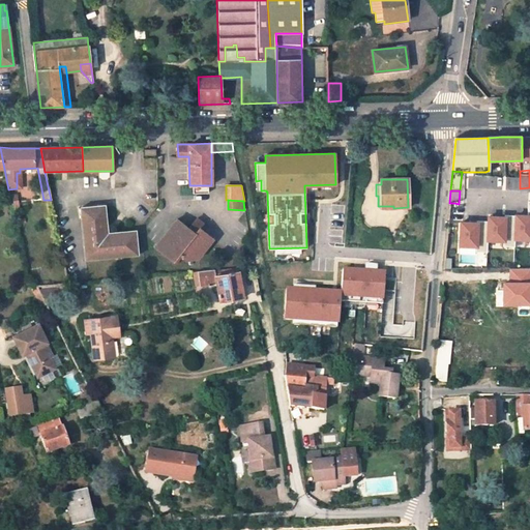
[(527,215),(504,214),(504,217),(488,216),(487,221),(476,221),(476,224),(460,223),(459,245),(475,246),(475,252),(487,252),(487,239),(503,240),(503,246),(514,246),(514,239),(529,239),(529,244),(529,243),(529,201),(527,201),(527,215)]
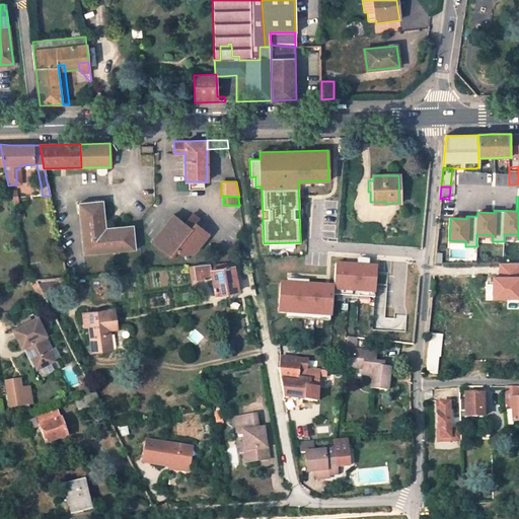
[(79,203),(83,254),(136,250),(133,226),(113,228),(113,223),(108,220),(103,220),(102,201),(79,203)]
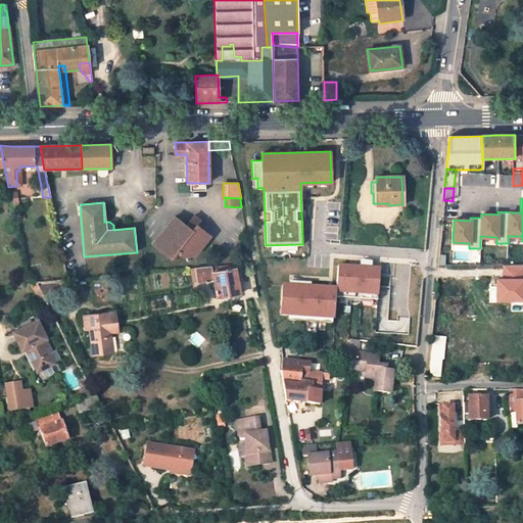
[(175,253),(181,257),(194,257),(209,238),(196,228),(201,222),(194,217),(186,227),(174,218),(153,244),(171,258),(175,253)]
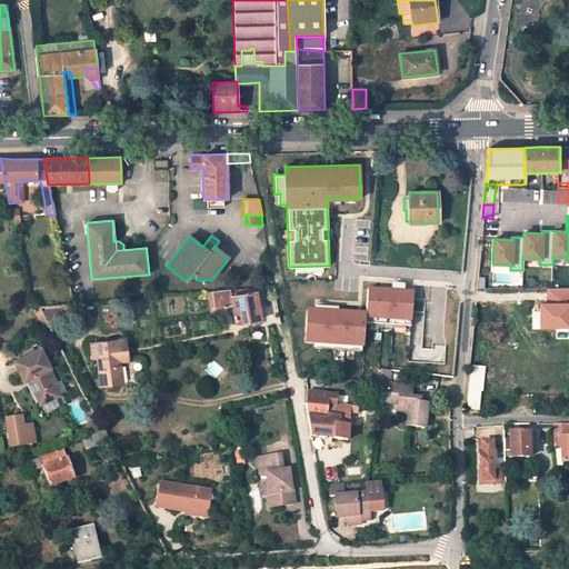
[(236,325),(261,319),(255,287),(212,291),(212,292),(216,307),(223,306),(222,303),(231,302),(236,325)]
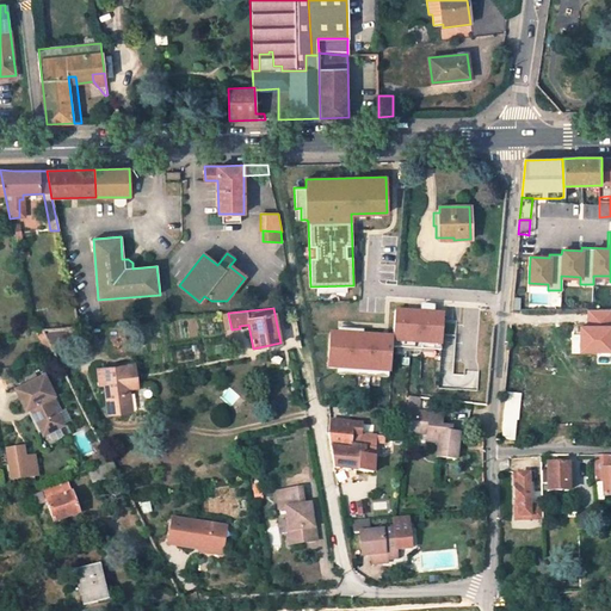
[(440,349),(443,313),(438,313),(420,312),(395,309),(394,337),(393,346),(440,349)]
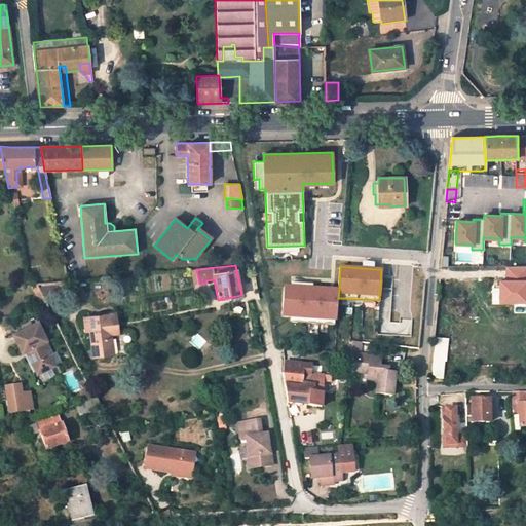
[(191,271),(194,285),(199,284),(196,270),(191,271)]
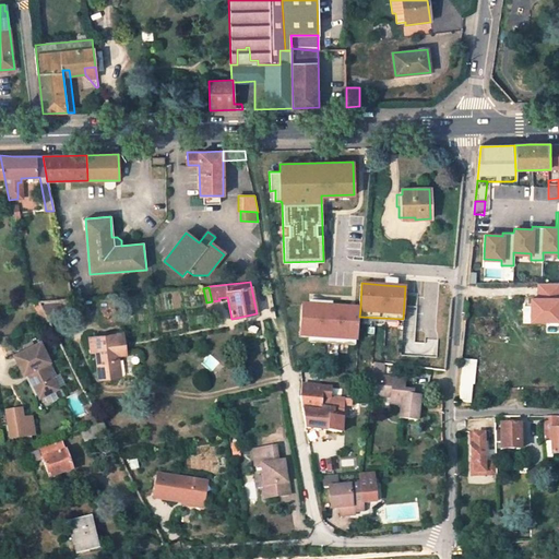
[(46,314),(60,308),(59,306),(59,300),(39,302),(40,305),(46,314)]
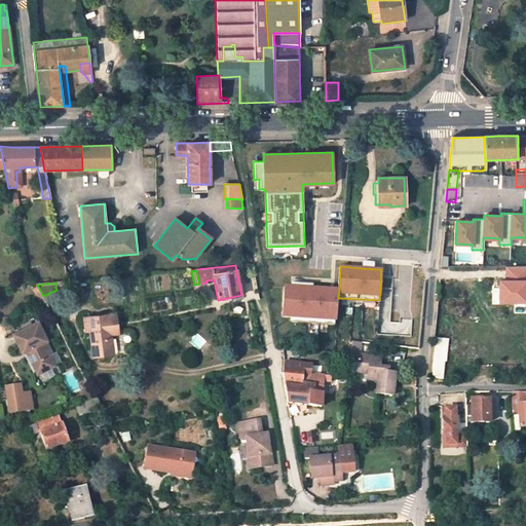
[(285,286),(283,315),(336,320),(338,297),(338,298),(339,290),(285,286)]
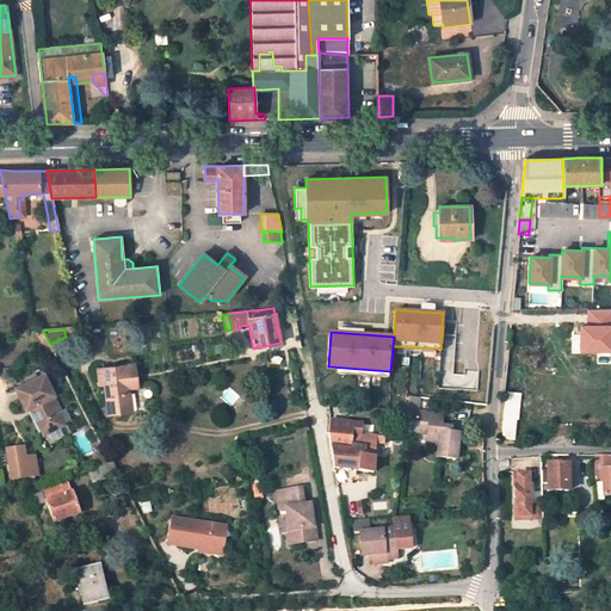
[(37,335),(47,355),(54,351),(50,344),(44,333),(37,335)]
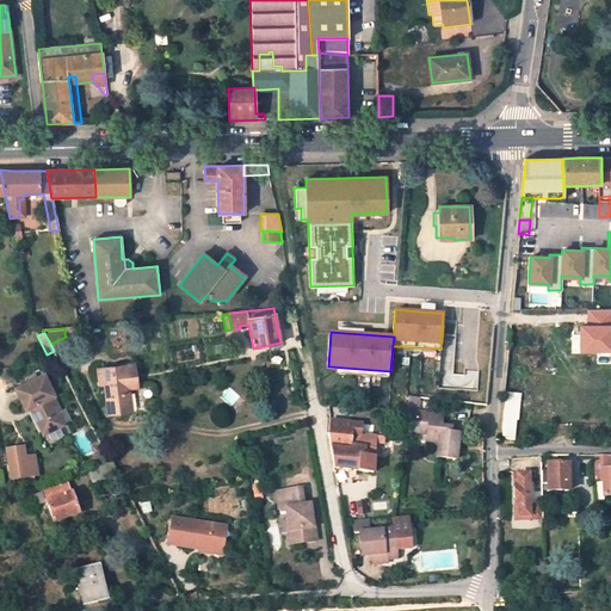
[(137,388),(135,365),(97,369),(99,386),(104,386),(109,414),(131,412),(129,389),(137,388)]
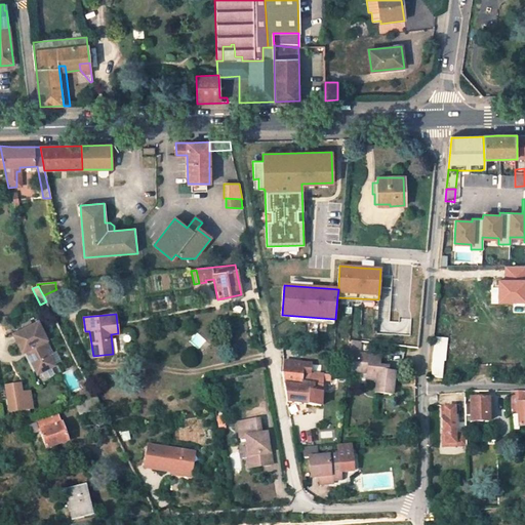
[(50,354),(45,341),(49,339),(40,320),(14,333),(24,352),(30,349),(31,353),(29,355),(39,374),(56,366),(50,354)]
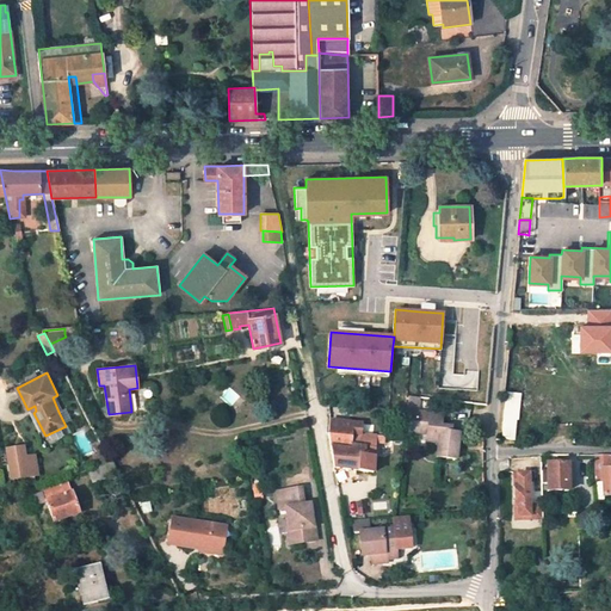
[(53,397),(59,412),(65,409),(57,395),(53,397)]
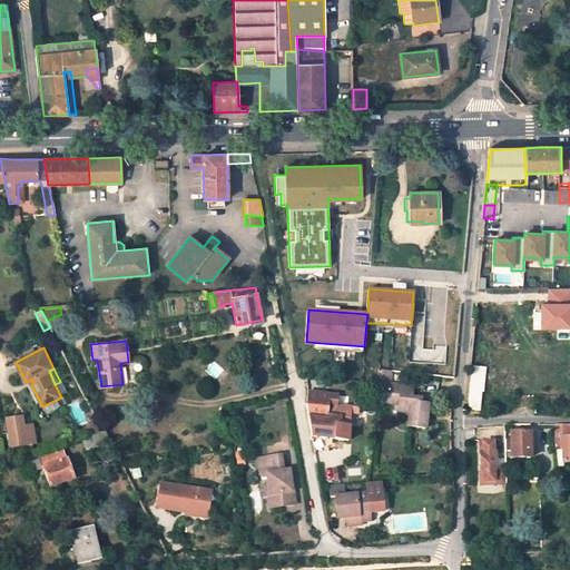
[(426,430),(430,405),(422,404),(422,399),(412,397),(413,387),(385,384),(381,383),(379,400),(389,401),(389,405),(400,406),(399,413),(411,414),(409,428),(426,430)]
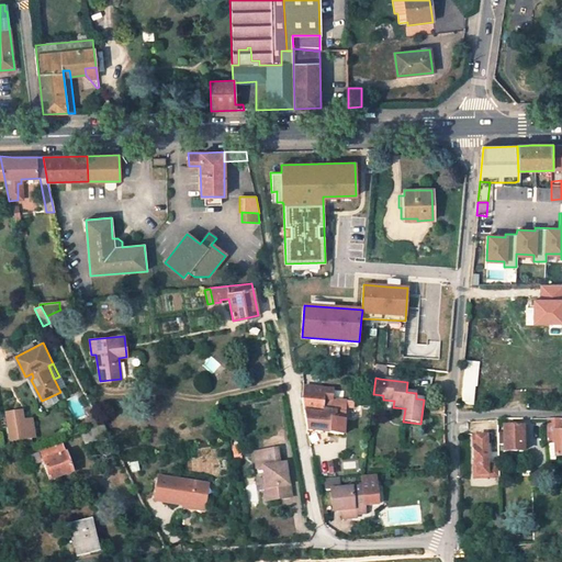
[(470,408),(472,386),(461,385),(459,409),(470,408)]
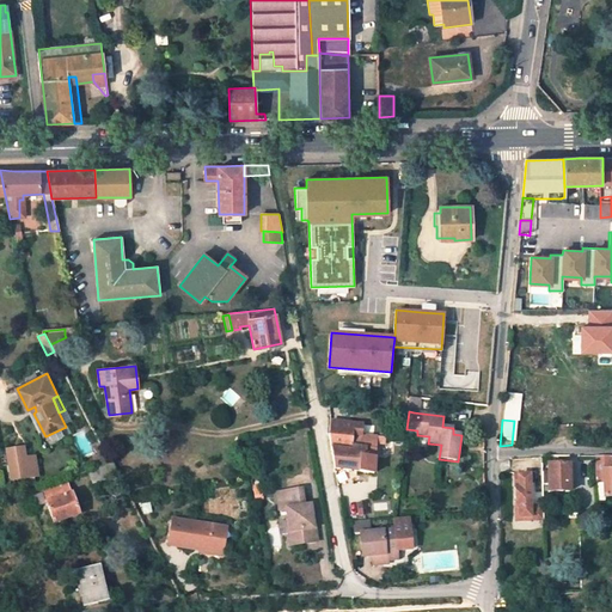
[(373,473),(375,438),(367,436),(360,435),(361,426),(331,421),(329,436),(335,469),(373,473)]
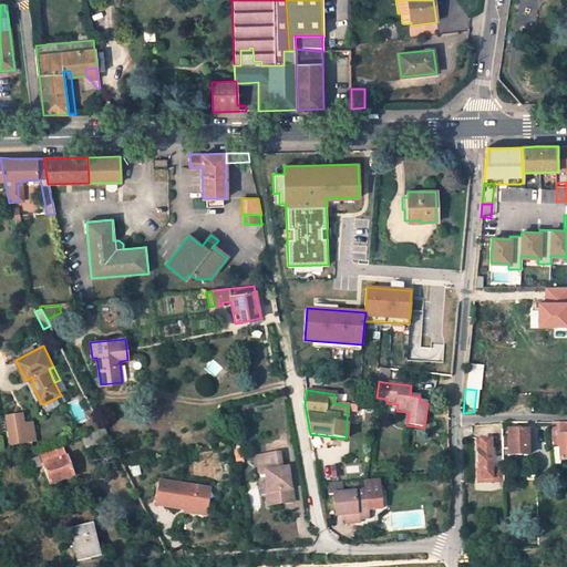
[(31,423),(23,425),(21,415),(7,418),(10,444),(34,441),(31,423)]
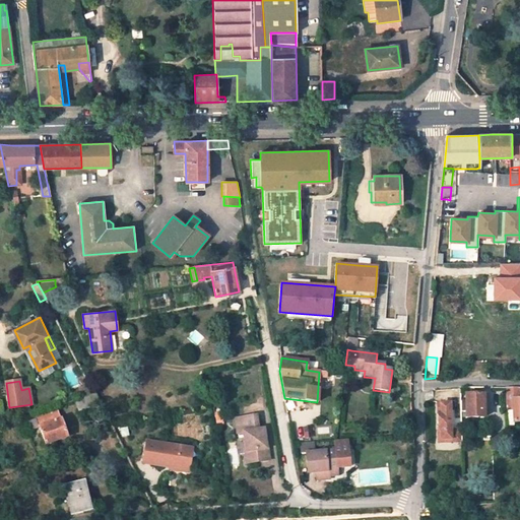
[(514,423),(519,421),(519,387),(515,388),(505,387),(506,412),(513,412),(514,423)]
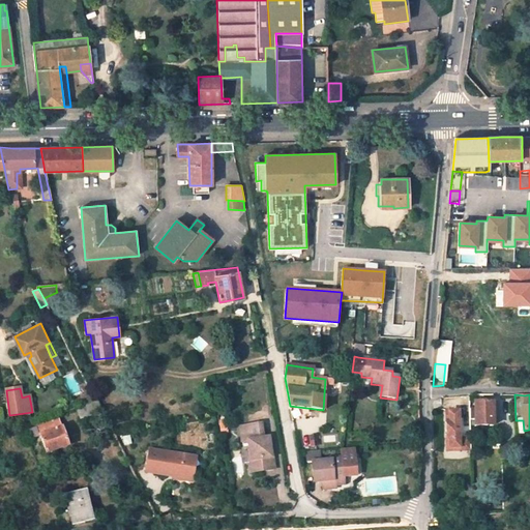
[(494,428),(493,403),(489,403),(489,399),(473,400),(474,410),(468,410),(469,420),(473,420),(474,428),(494,428)]
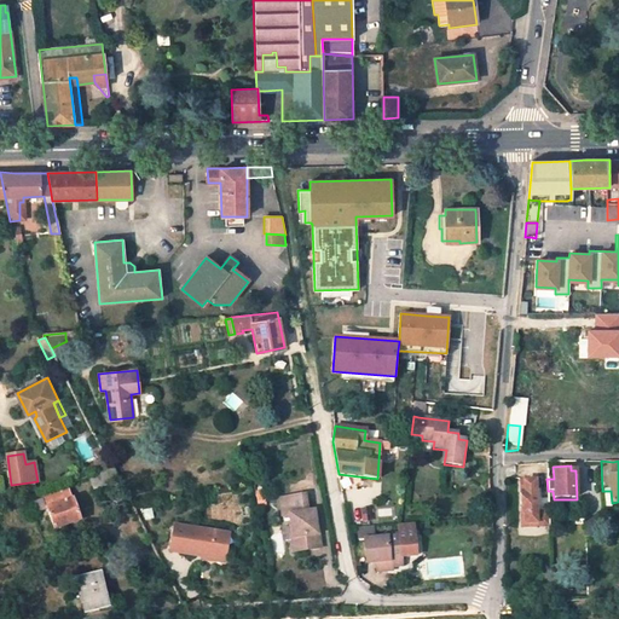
[(520,480),(520,516),(520,527),(549,527),(548,518),(548,513),(536,513),(536,481),(520,480)]
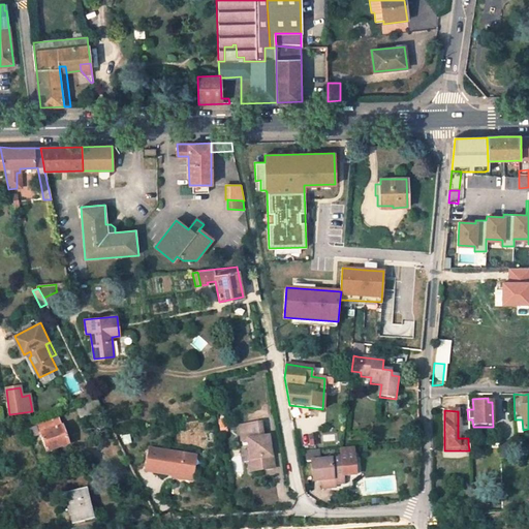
[(68,445),(59,418),(37,426),(38,431),(42,441),(47,453),(68,445)]
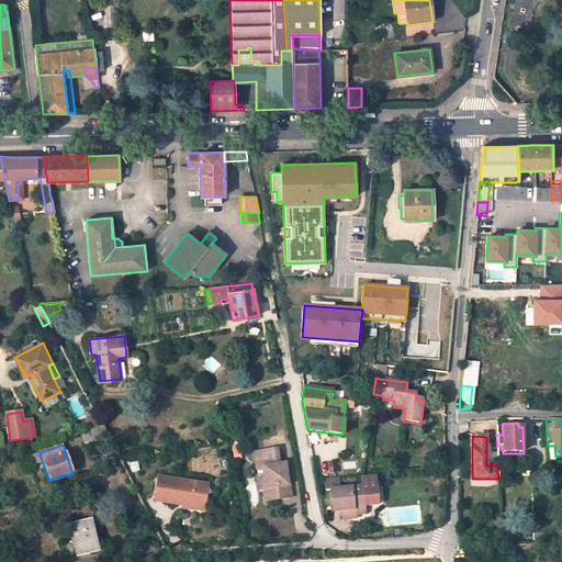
[(285,478),(284,464),(279,465),(277,450),(255,453),(257,470),(262,469),(267,501),(289,498),(287,484),(285,478)]
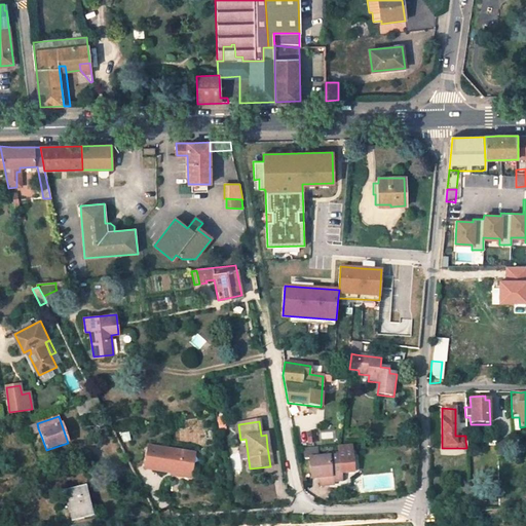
[(30,430),(34,442),(42,439),(38,428),(30,430)]
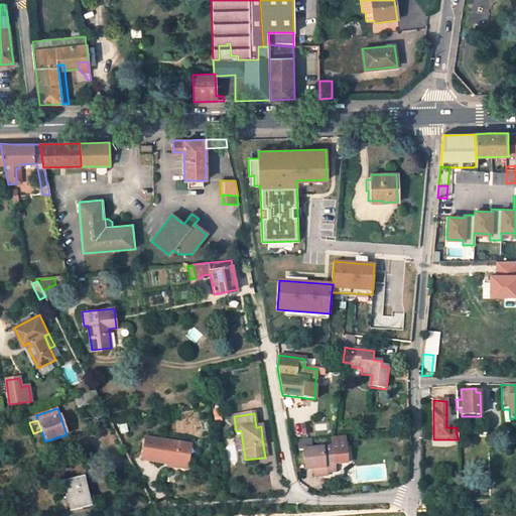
[(502,447),(501,433),(489,433),(489,447),(502,447)]
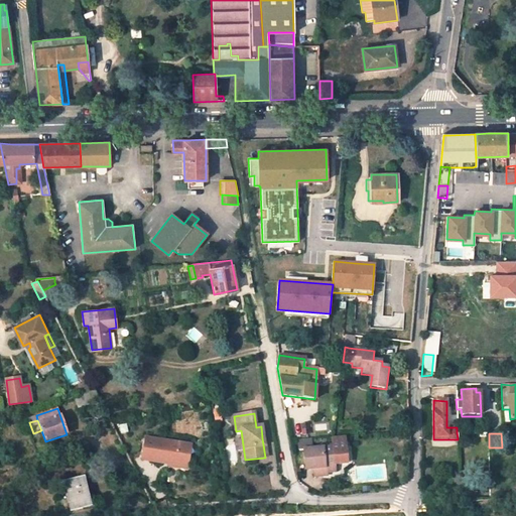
[(186,467),(190,445),(146,438),(142,460),(186,467)]
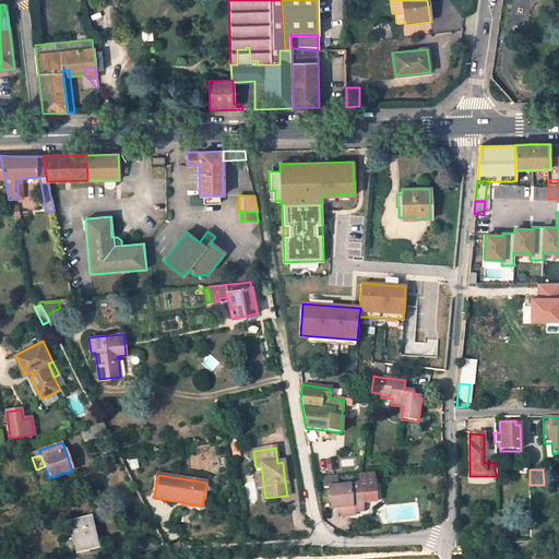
[(325,488),(328,487),(331,504),(339,504),(340,509),(341,516),(354,515),(354,512),(354,508),(363,507),(363,503),(361,496),(373,495),(372,476),(359,477),(360,485),(337,487),(336,475),(323,476),(325,488)]
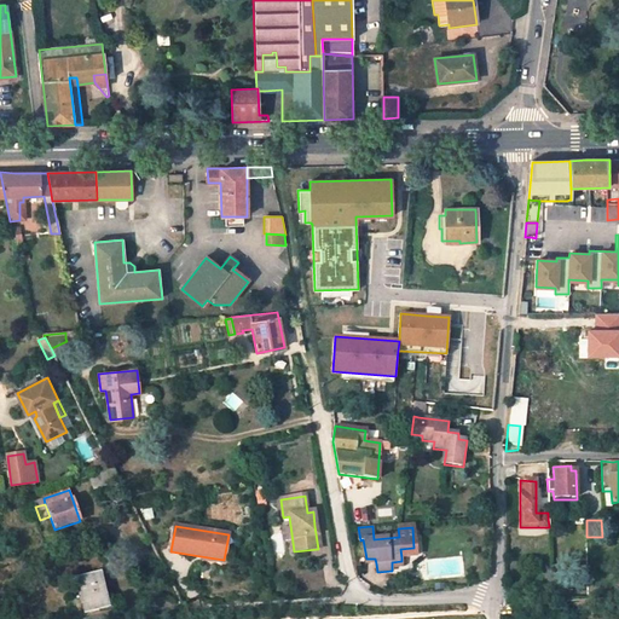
[(414,548),(400,549),(401,557),(415,556),(414,548)]
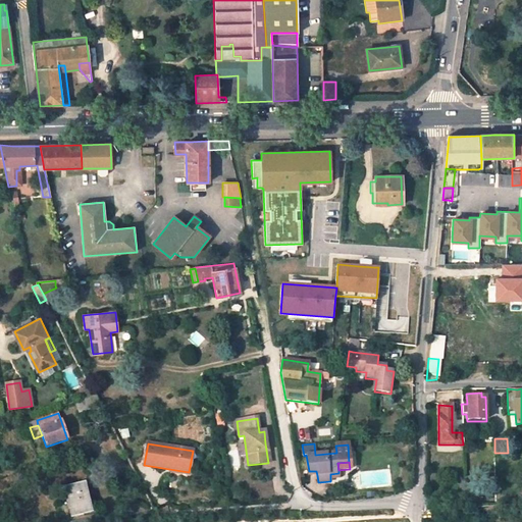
[(85,483),(64,488),(71,517),(91,513),(89,502),(87,492),(85,483)]
